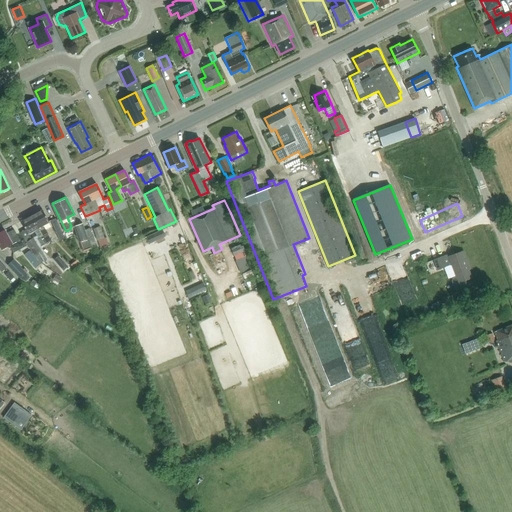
[(48,240),(51,239),(43,225),(48,222),(42,208),(32,213),(48,240)]
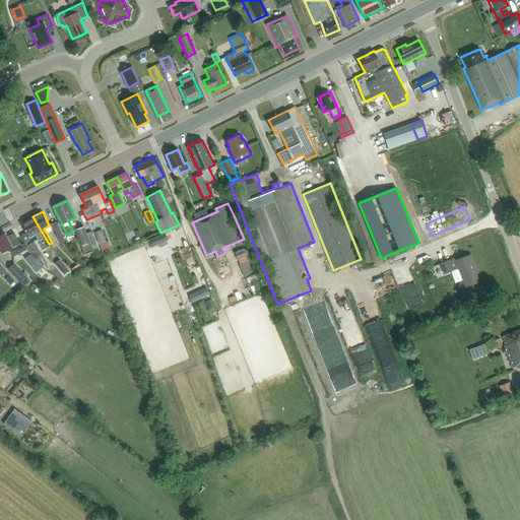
[(26,246),(35,258),(42,266),(47,262),(40,249),(49,244),(33,216),(21,222),(27,233),(21,237),(26,246)]
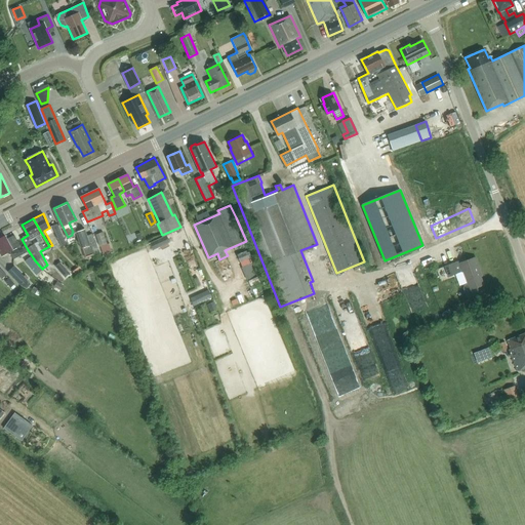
[(51,226),(57,239),(61,245),(66,243),(56,224),(51,226)]
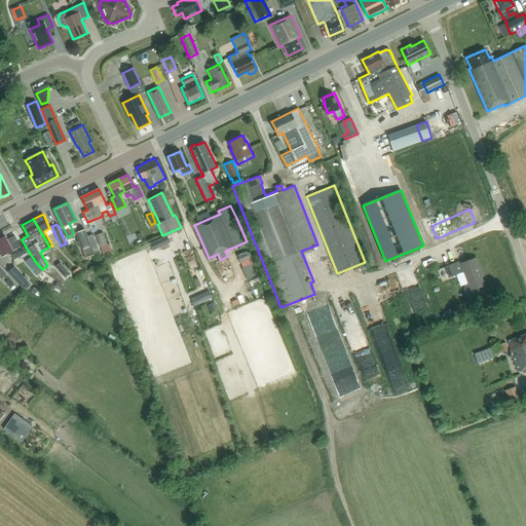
[(76,232),(81,249),(90,246),(96,260),(101,259),(92,234),(87,236),(85,229),(76,232)]
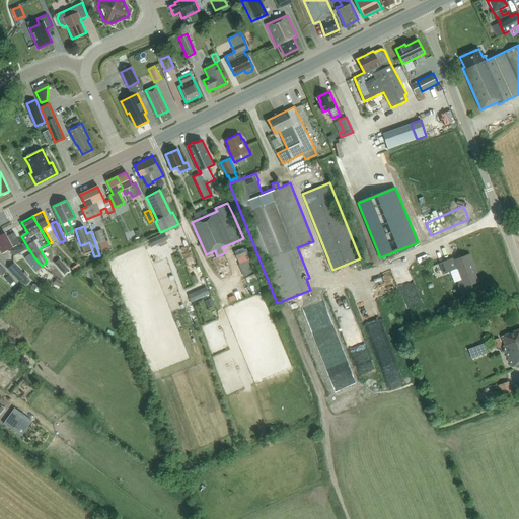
[(101,228),(94,231),(98,243),(105,241),(101,228)]
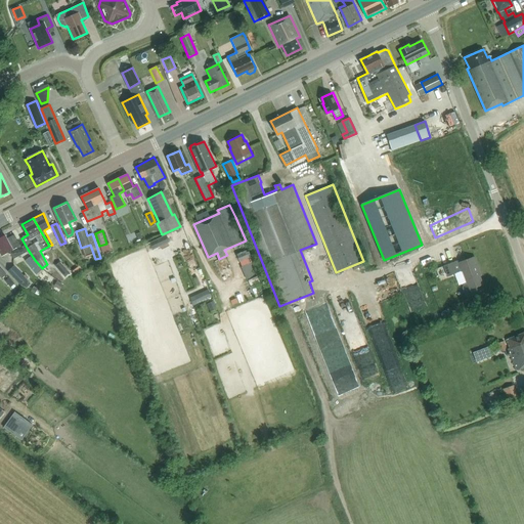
[(12,257),(24,252),(13,233),(7,237),(5,234),(0,236),(0,252),(1,254),(8,250),(12,257)]
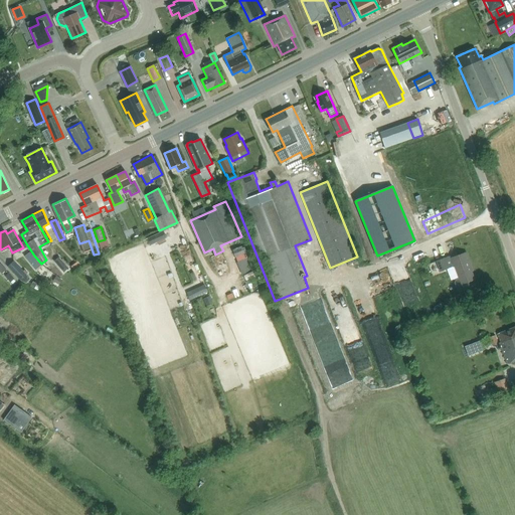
[(256,273),(248,244),(238,247),(246,276),(256,273)]
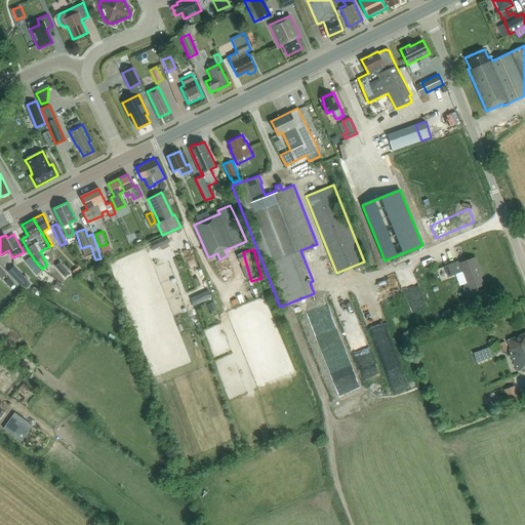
[(462,272),(468,284),(465,285),(463,288),(466,295),(469,296),(476,293),(477,291),(476,288),(483,285),(479,273),(481,272),(475,257),(459,264),(458,261),(444,267),(448,277),(462,272)]
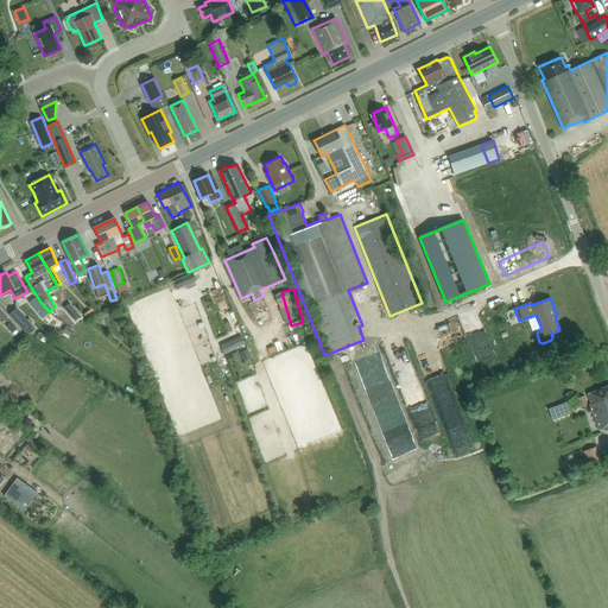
[(32,306),(42,318),(48,314),(38,302),(32,306)]
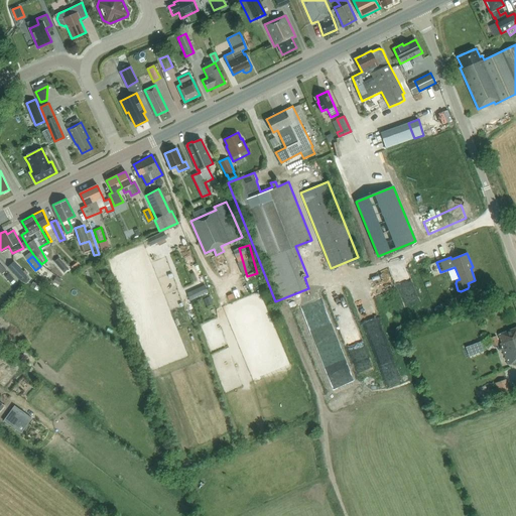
[(21,279),(26,274),(13,260),(8,265),(21,279)]
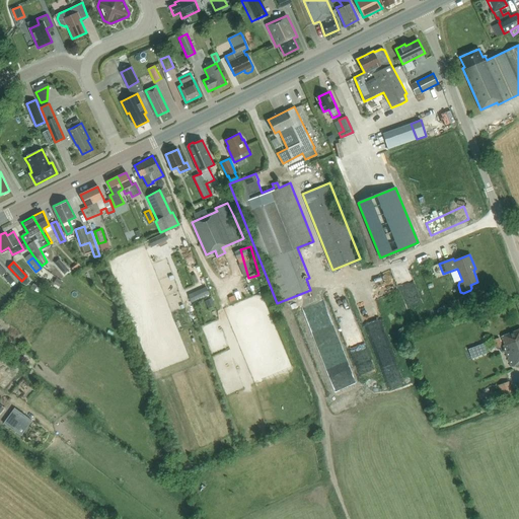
[(82,268),(78,263),(71,268),(76,274),(82,268)]
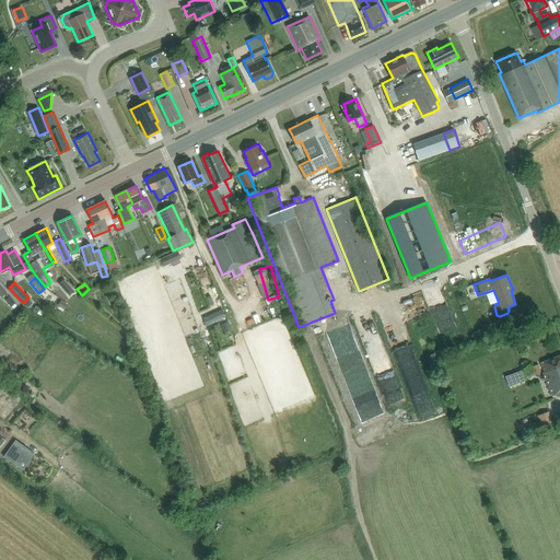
[(65,291),(69,296),(74,291),(70,287),(65,291)]
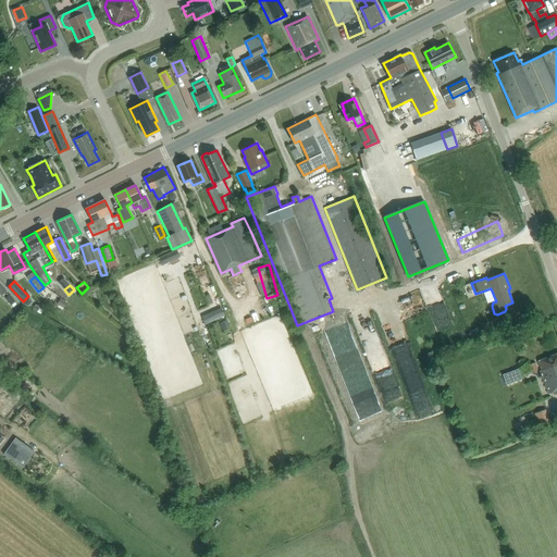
[(10,294),(5,298),(11,305),(15,300),(10,294)]
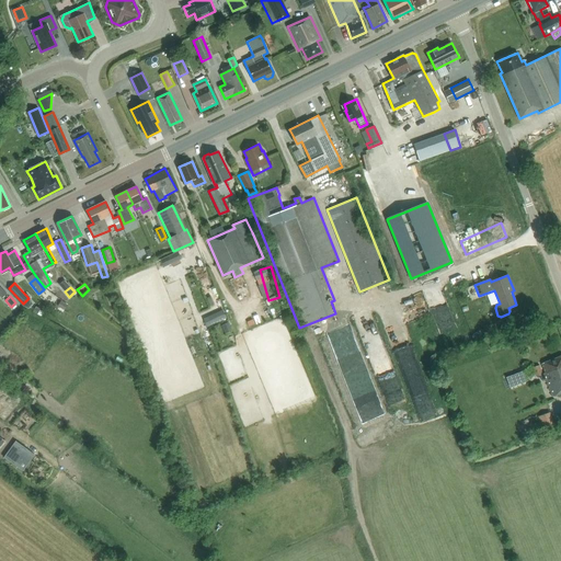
[(222,311),(203,320),(206,328),(226,318),(222,311)]
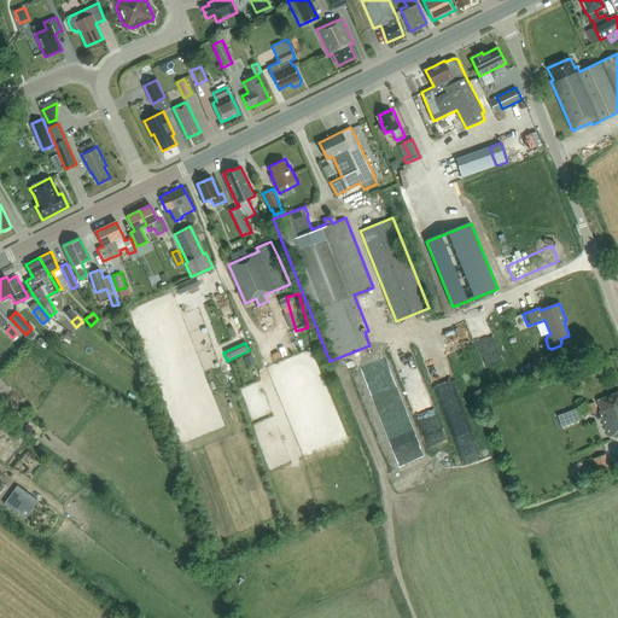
[(458,386),(439,391),(448,423),(466,418),(458,386)]
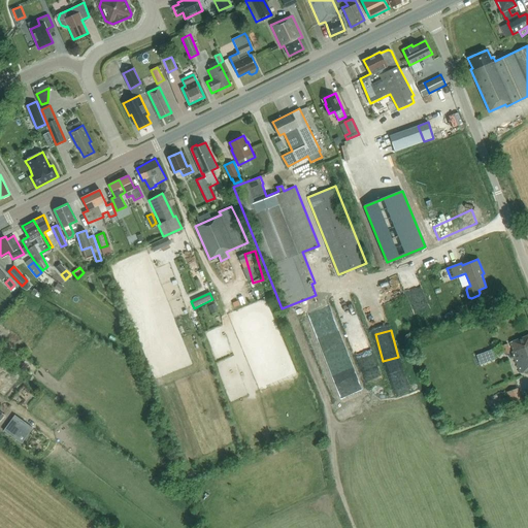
[(527,334),(509,341),(513,351),(512,351),(508,343),(501,345),(504,354),(508,353),(509,358),(515,356),(518,363),(518,364),(520,371),(527,368),(527,334)]
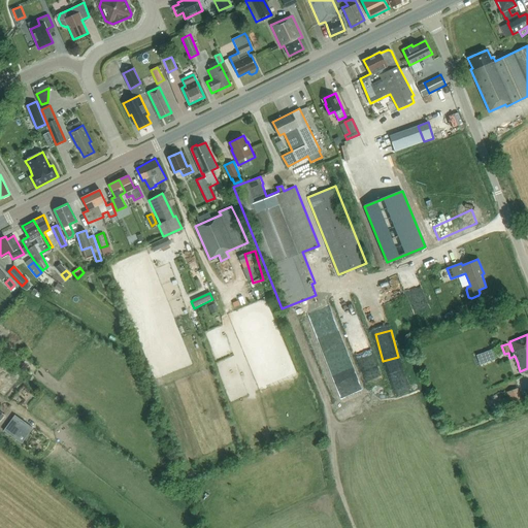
[(25,407),(37,393),(27,384),(14,398),(25,407)]
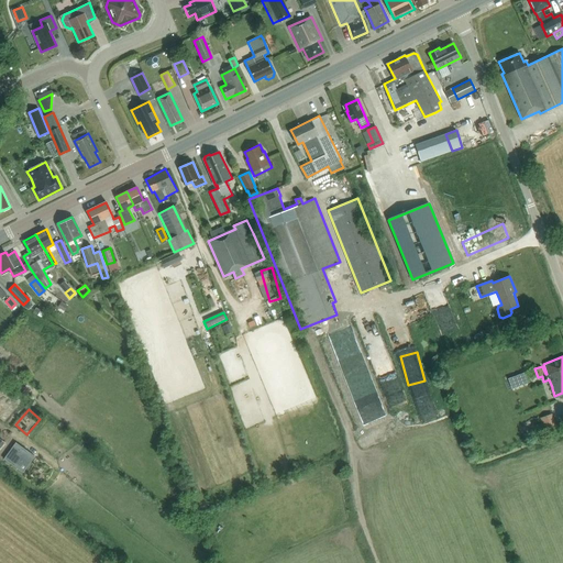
[(548,429),(561,426),(558,412),(544,416),(548,429)]
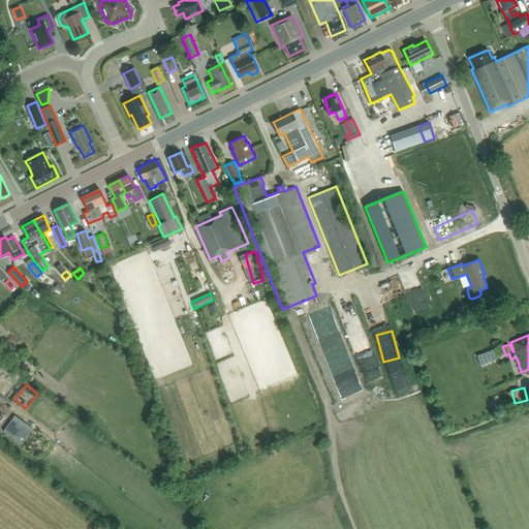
[(21,433),(26,437),(32,429),(14,415),(3,431),(17,440),(21,433)]
